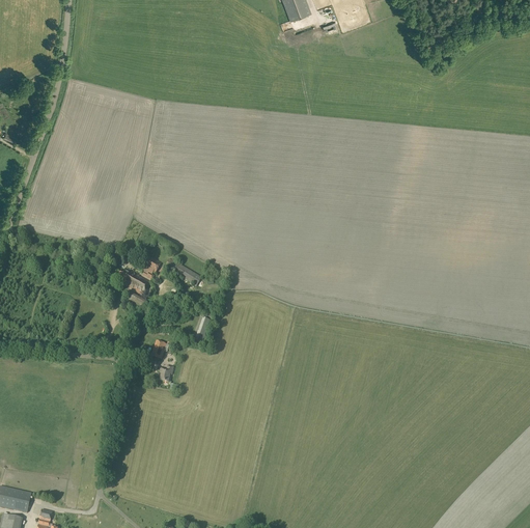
[(282,0),(289,19),(310,10),(306,0),(282,0)]
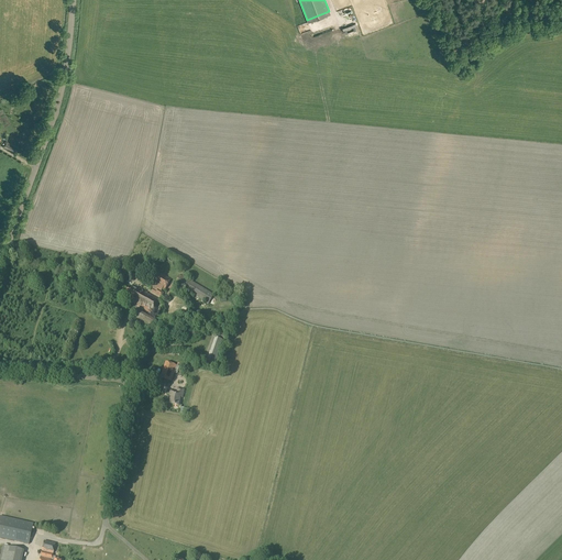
[(3,144),(14,150),(17,144),(6,139),(3,144)]
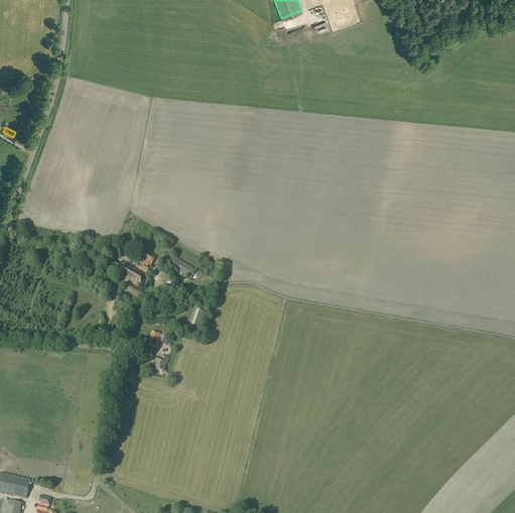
[(137,265),(146,271),(150,265),(147,264),(148,263),(150,264),(155,254),(142,246),(137,256),(140,258),(137,262),(139,263),(137,265)]
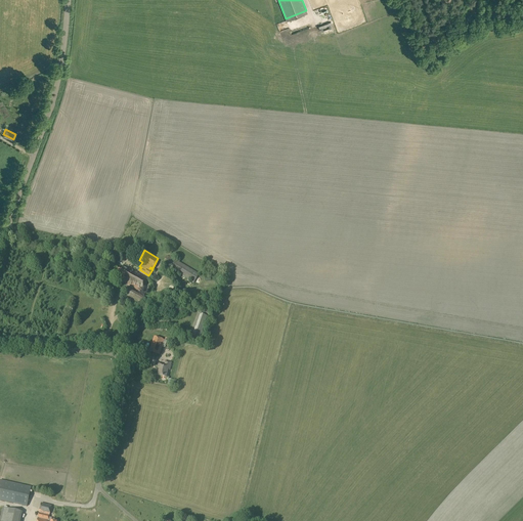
[(192,279),(198,272),(168,254),(168,255),(166,254),(162,260),(164,262),(192,279)]
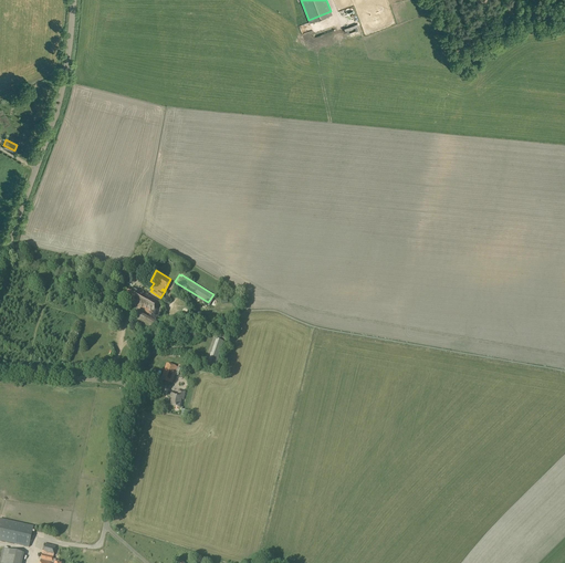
[(125,295),(133,300),(138,290),(129,285),(125,295)]
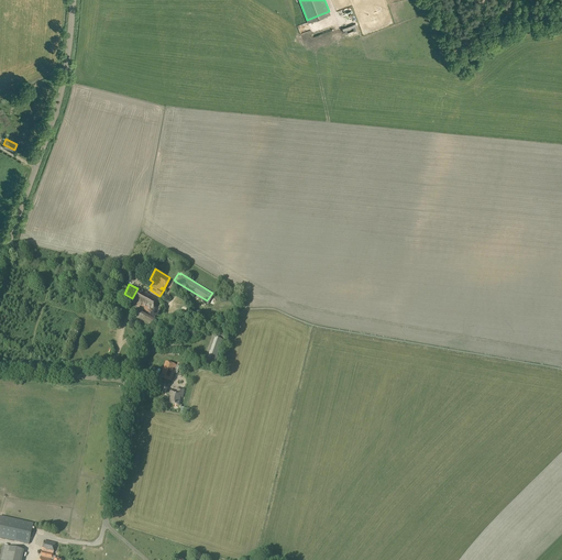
[(131,300),(141,306),(149,292),(139,286),(138,288),(132,298),(131,300)]
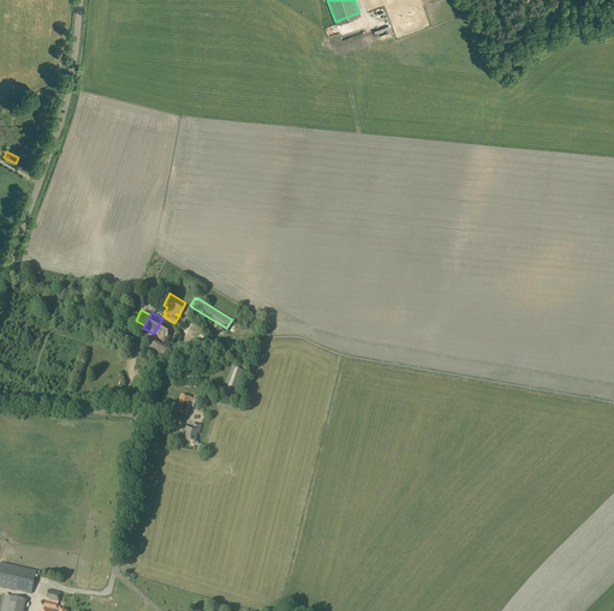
[(154,334),(165,340),(173,324),(162,318),(154,334)]
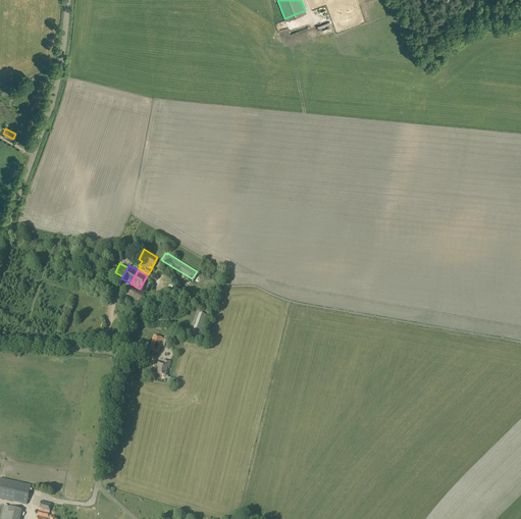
[(122,295),(141,306),(146,297),(127,286),(122,295)]
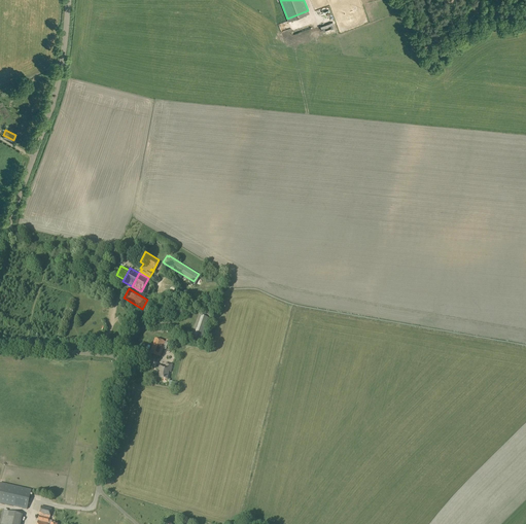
[(193,337),(199,339),(207,315),(201,313),(193,337)]
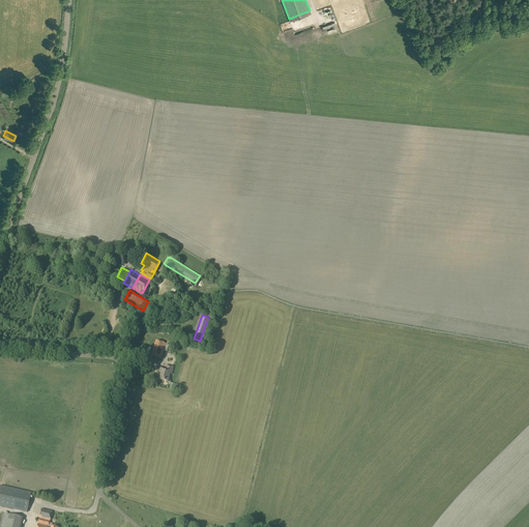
[(150,353),(160,356),(166,342),(155,338),(150,353)]
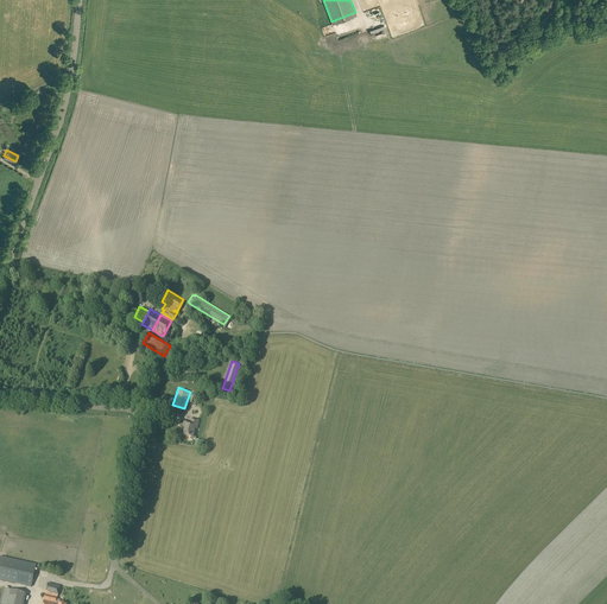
[(187,434),(191,436),(194,426),(196,426),(197,418),(190,417),(190,420),(183,418),(181,426),(183,426),(182,432),(187,433),(187,434)]
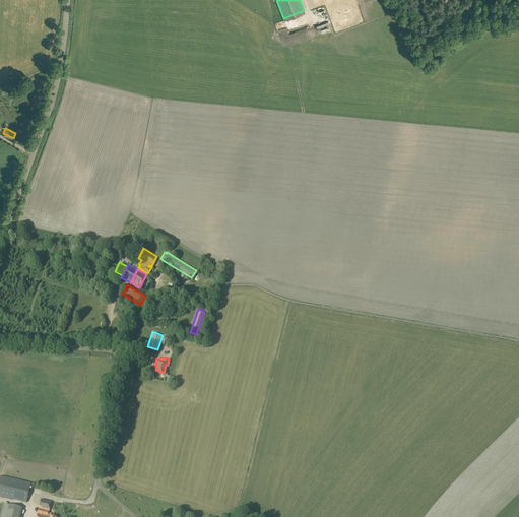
[(0,494),(25,501),(26,496),(29,481),(0,473),(0,494)]
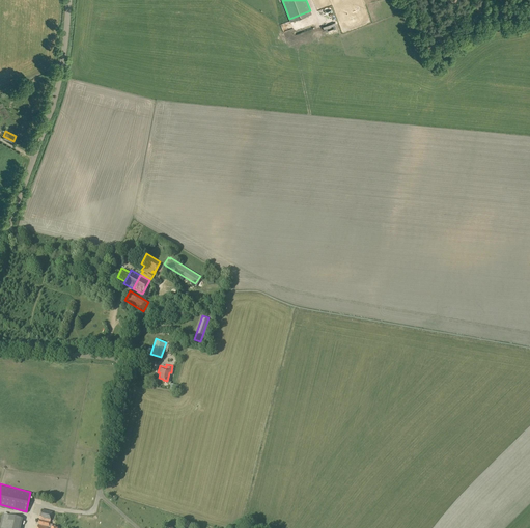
[(55,527),(56,526),(51,525),(51,523),(49,522),(51,510),(40,507),(35,527),(55,527)]
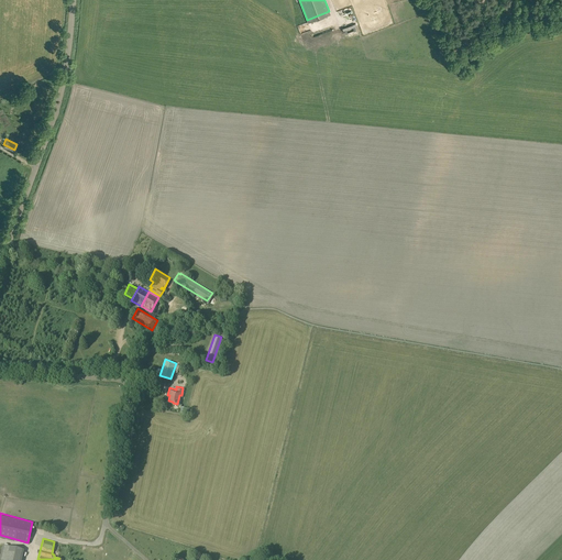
[(0,559),(2,559),(20,559),(23,548),(1,542),(0,548),(0,559)]
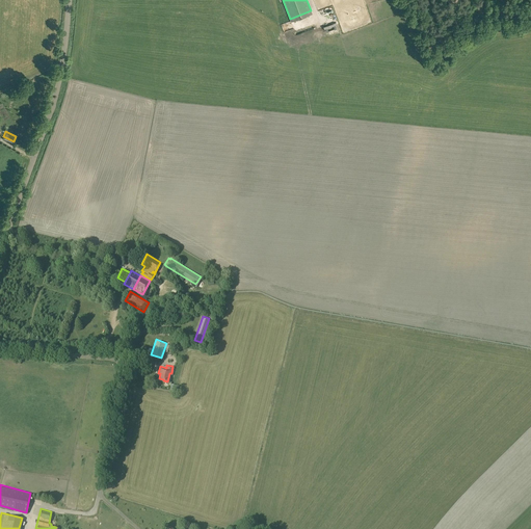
All buildings are outlined.
